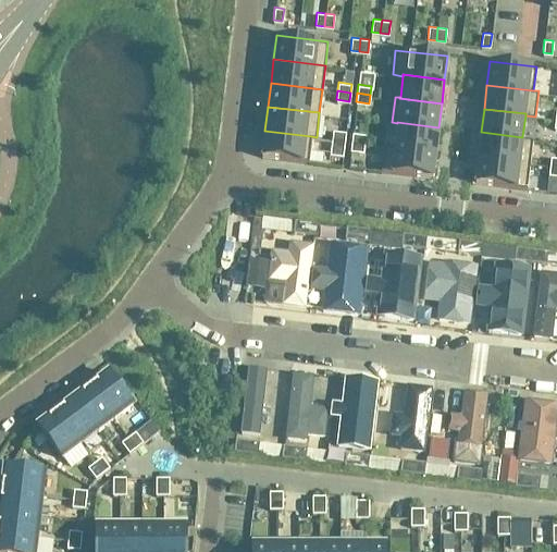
[(397,122),(397,123),(395,144),(395,146),(435,151),(438,127),(397,122)]
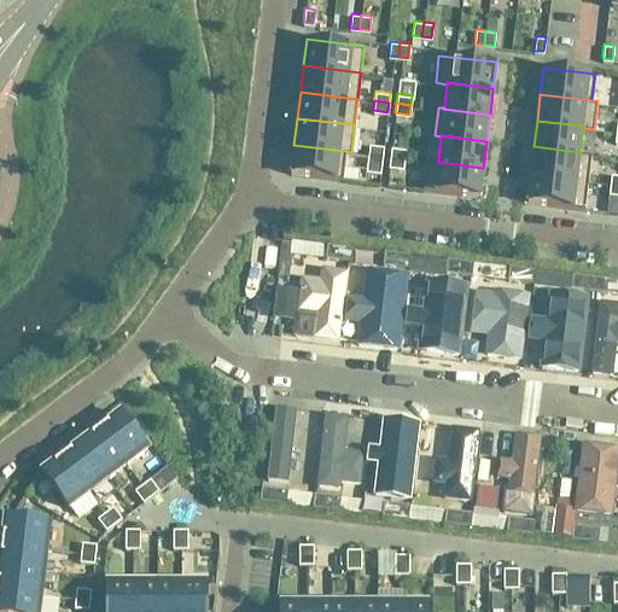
[(384,145),(369,143),(368,152),(383,155),(384,145)]
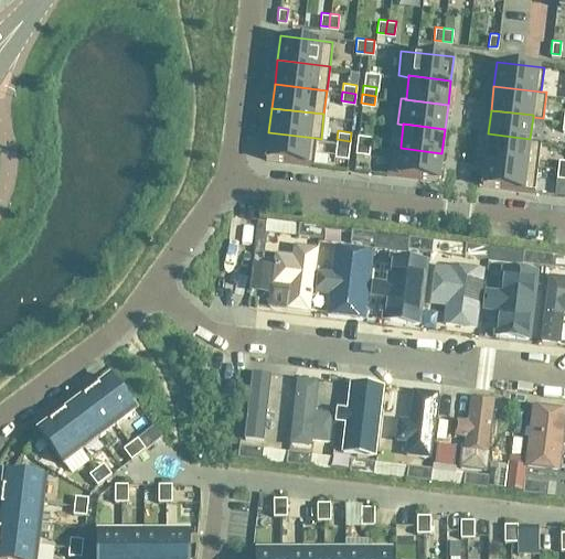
[(266,156),(312,162),(316,138),(268,132),(266,156)]
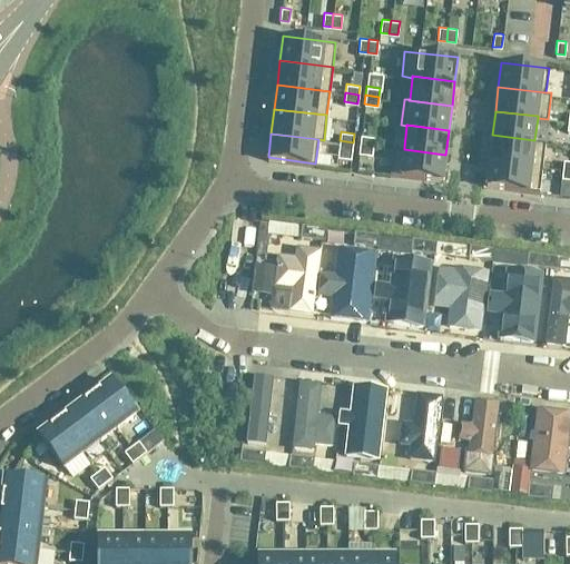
[(373,145),(374,136),(361,135),(360,142),(373,145)]
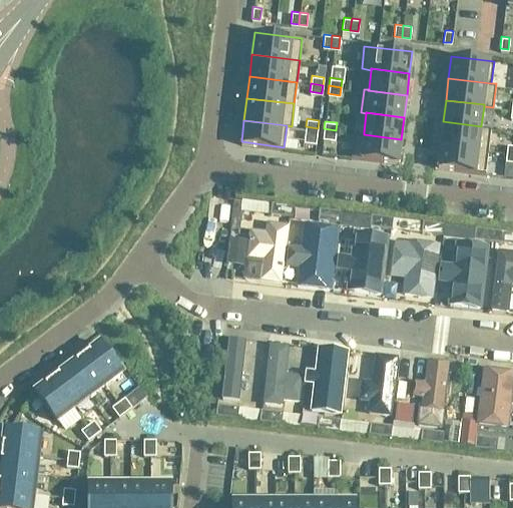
[(481,126),(443,121),(440,143),(488,149),(491,126),(481,125),(481,126)]
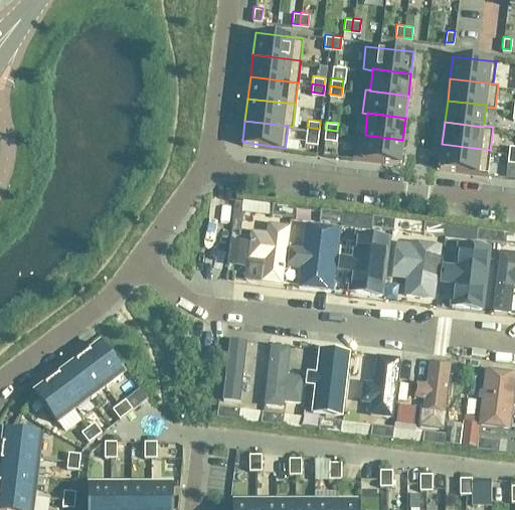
[(306,135),(318,137),(319,129),(307,127),(306,135)]
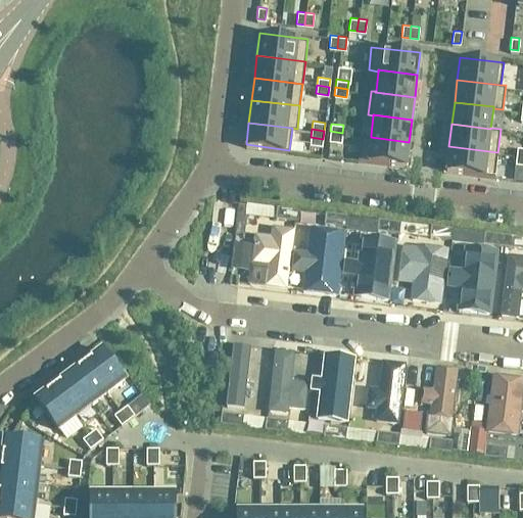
[(330,131),(329,139),(341,141),(342,133),(330,131)]
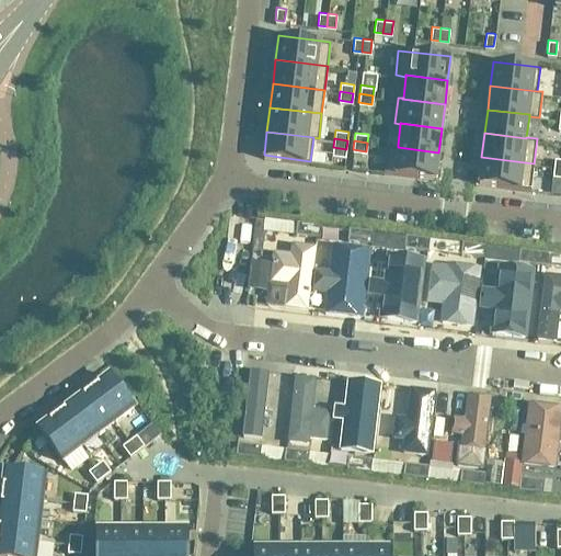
[(398,147),(398,145),(387,144),(387,146),(384,170),(436,176),(438,152),(398,147)]
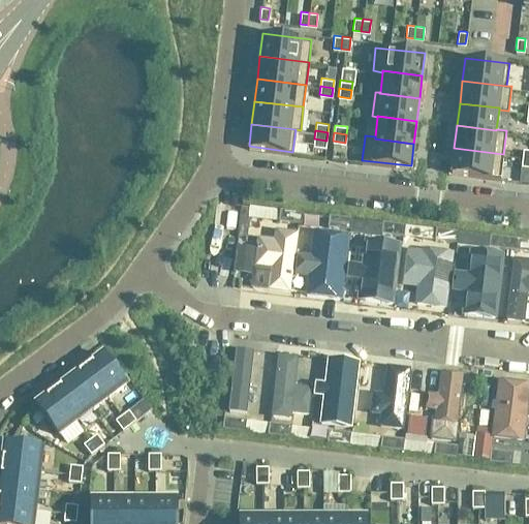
[(452,171),(500,177),(500,174),(503,154),(454,148),(452,171)]
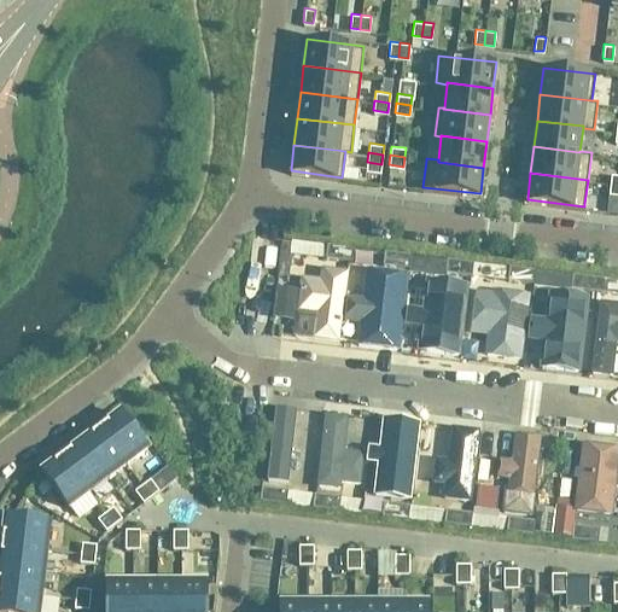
[(351,258),(354,244),(327,240),(325,255),(351,258)]
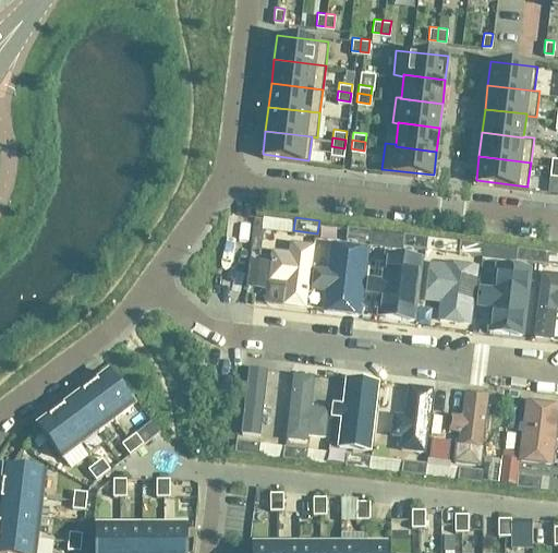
[(370,239),(371,227),(347,224),(346,237),(370,239)]
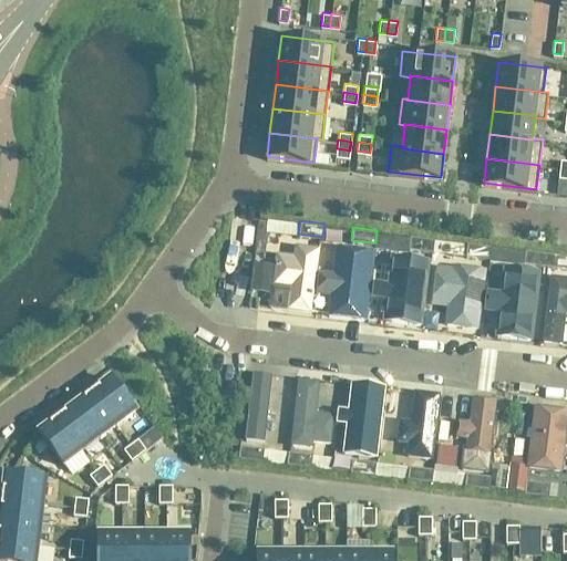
[(432,250),(434,237),(410,234),(409,247),(432,250)]
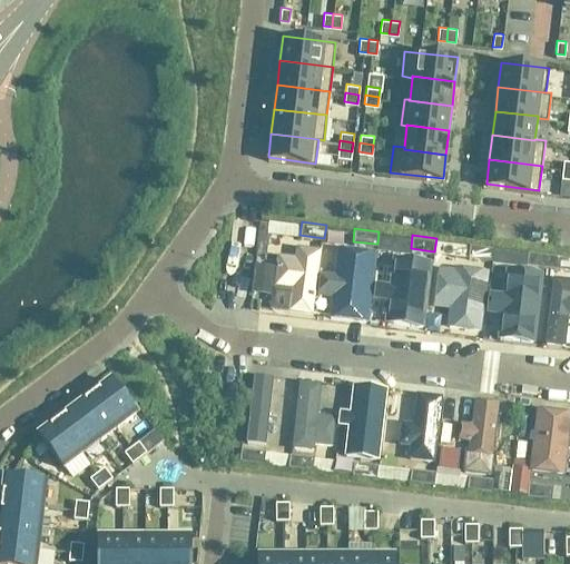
[(492,258),(494,245),(470,243),(468,255),(492,258)]
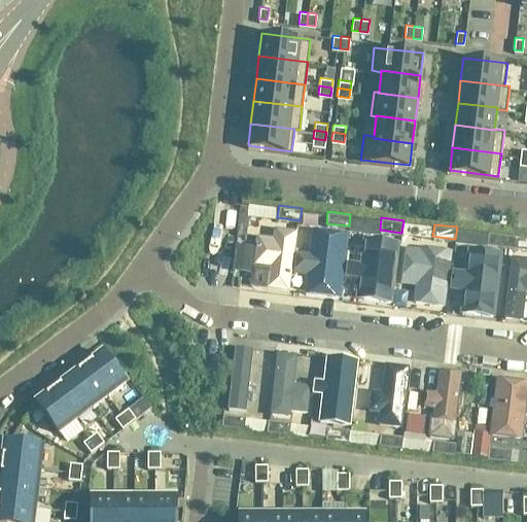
[(486,243),(507,245),(510,234),(488,231),(486,243)]
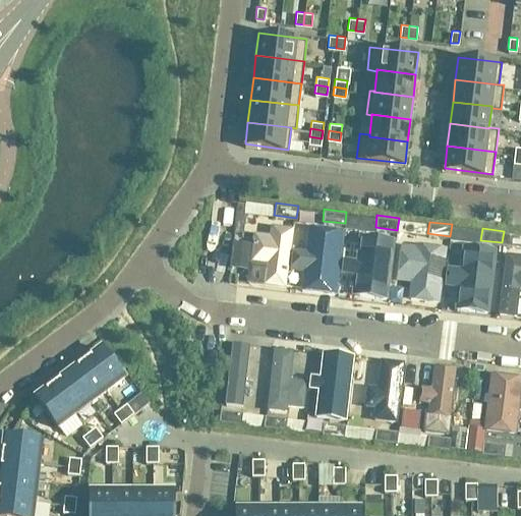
[(271,239),(253,237),(250,268),(266,269),(264,291),(289,293),(294,232),(272,229),(271,239)]
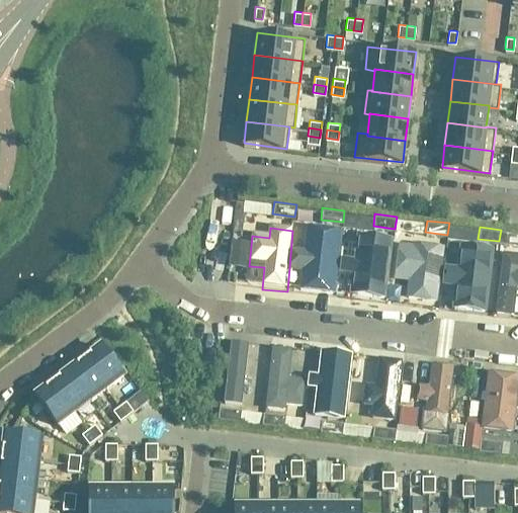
[(517,231),(501,230),(499,241),(500,241),(517,243),(517,231)]
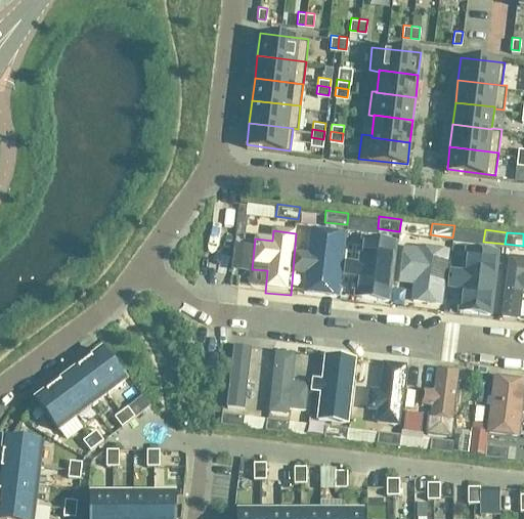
[(342,298),(344,234),(306,233),(305,270),(308,270),(307,297),(342,298)]
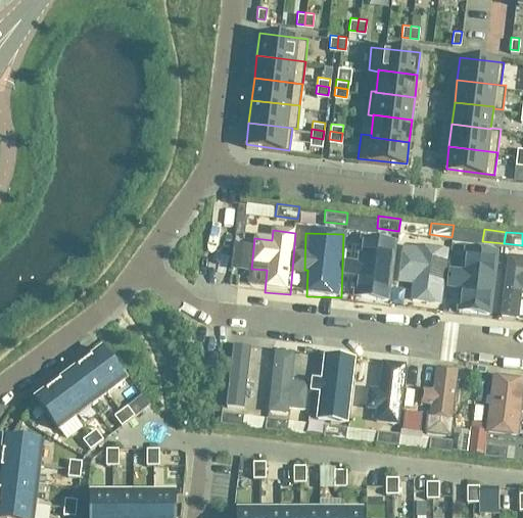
[(400,287),(411,287),(411,309),(444,309),(445,252),(401,251),(400,287)]
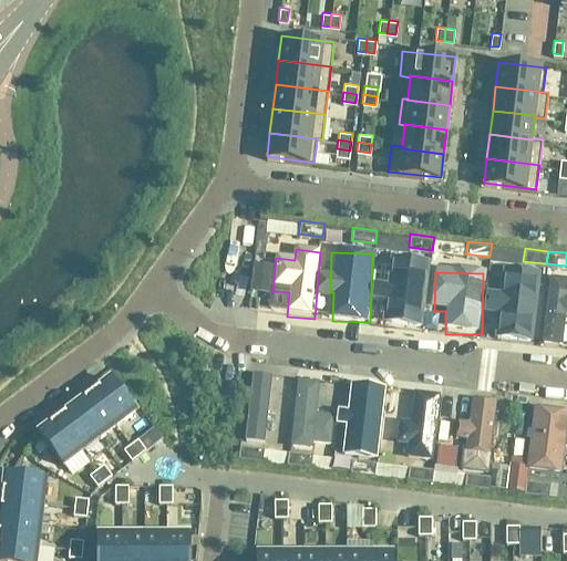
[(516,272),(514,287),(500,284),(498,294),(488,293),(486,313),(500,315),(497,333),(531,338),(539,276),(516,272)]
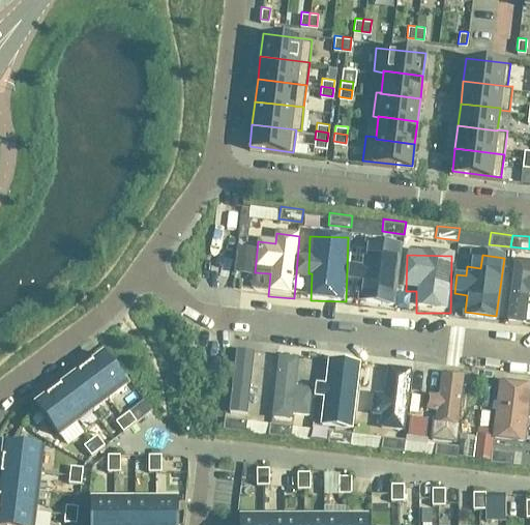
[(529,262),(518,262),(517,323),(529,323),(529,262)]
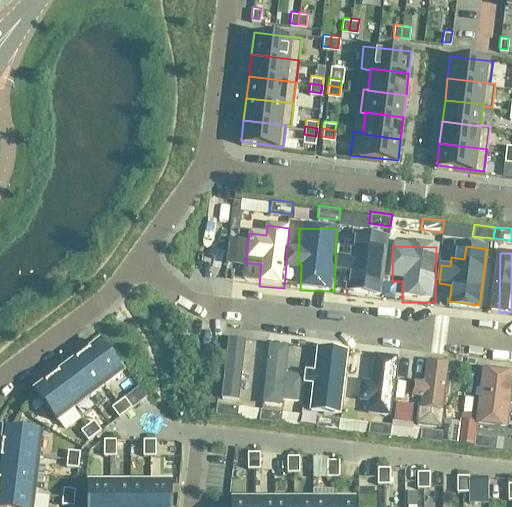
[(82,352),(104,382),(122,369),(100,339),(82,352)]
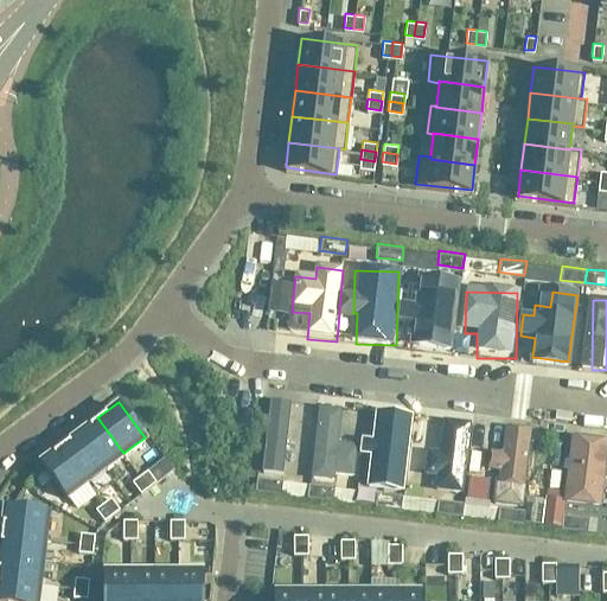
[(80,432),(106,466),(123,453),(97,417),(80,432)]
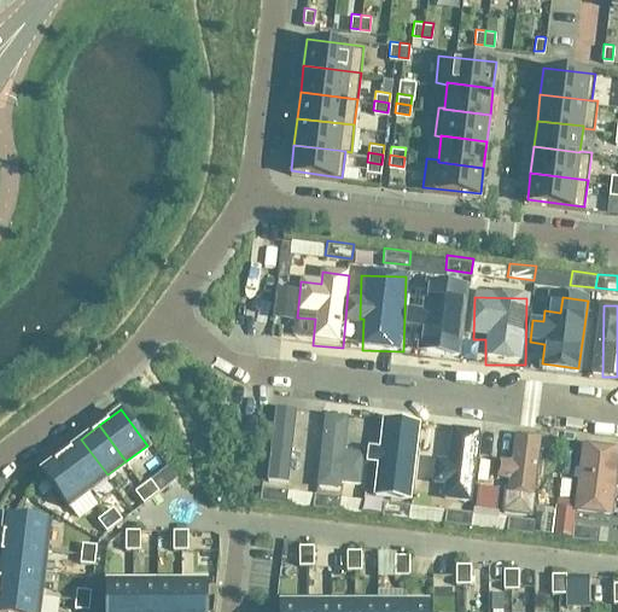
[(392,483),(412,484),(413,427),(394,427),(392,483)]
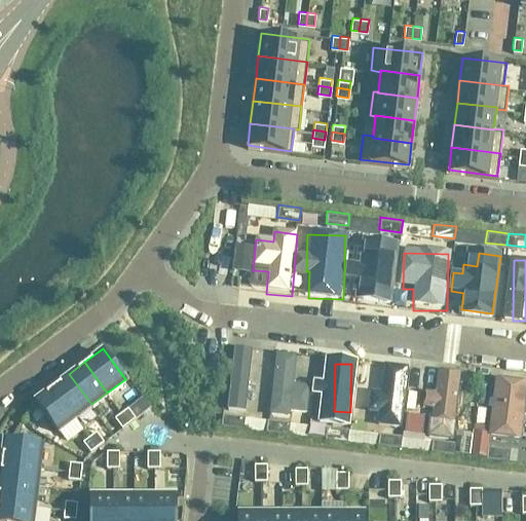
[(403,431),(409,369),(385,367),(382,396),(380,396),(377,429),(403,431)]
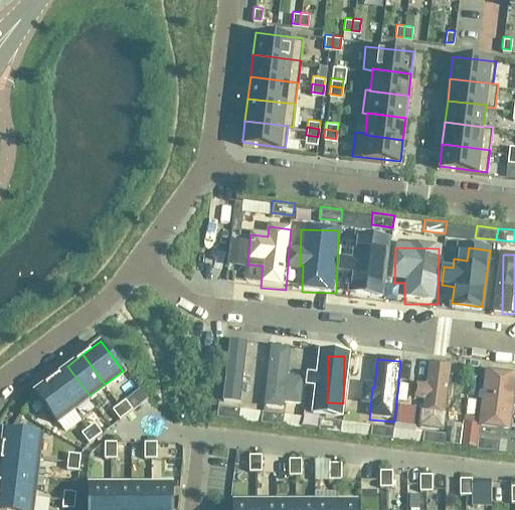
[(52,377),(74,407),(90,395),(67,366),(52,377)]
